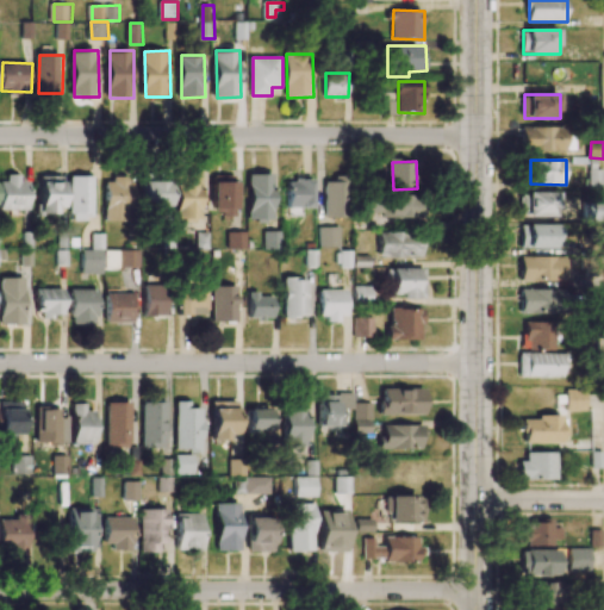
[(603,170),(592,169),(591,186),(603,187),(603,170)]
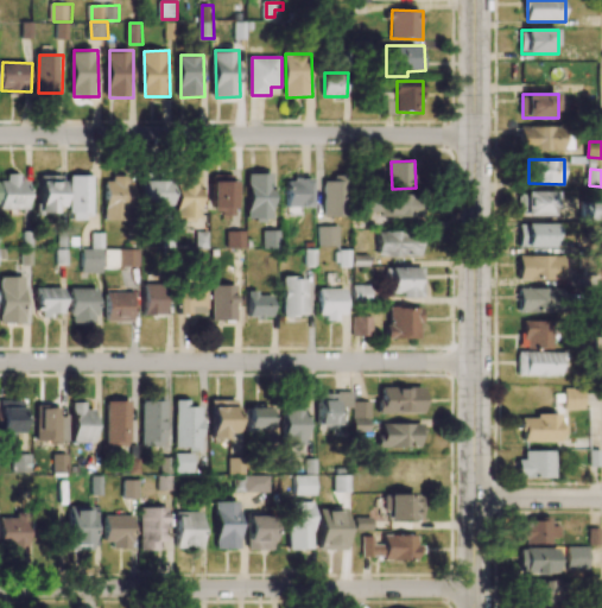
[(203,173),(179,175),(179,219),(204,219),(203,173)]
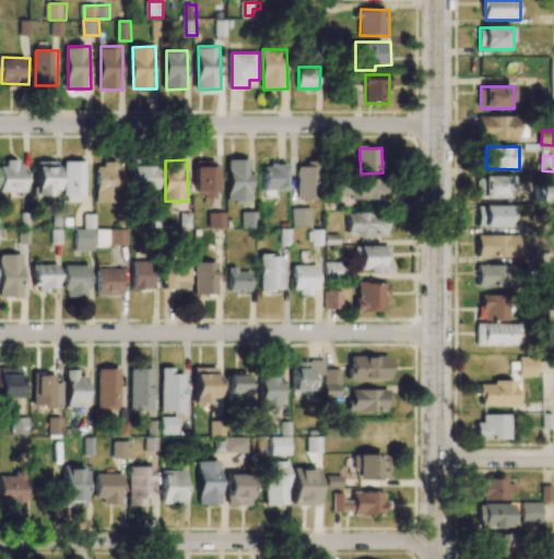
[(252,159),(231,159),(231,202),(254,202),(252,159)]
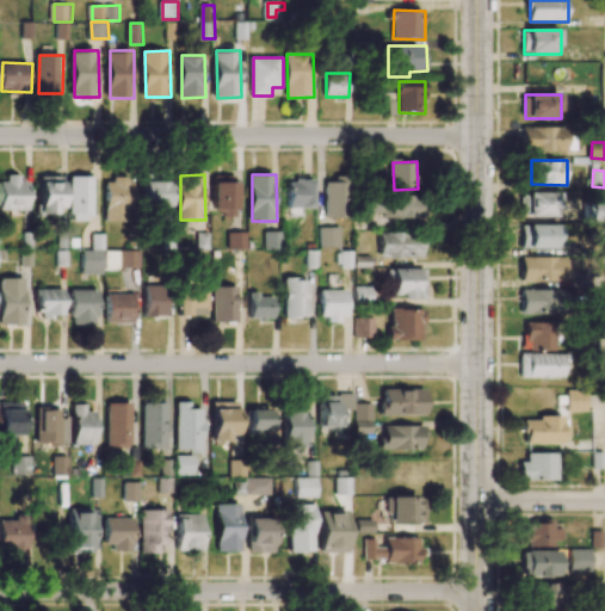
[(66,177),(43,177),(43,215),(66,215),(66,177)]
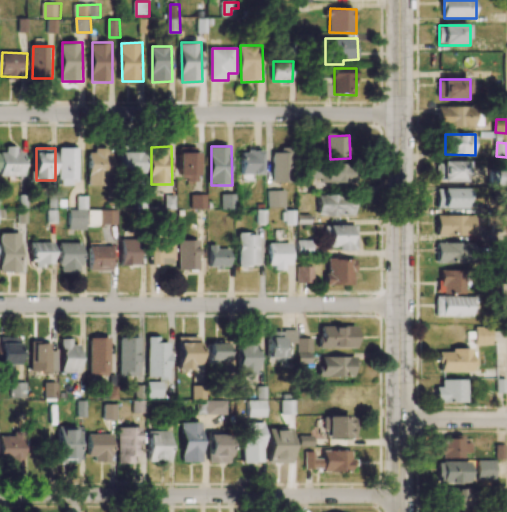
[(82,184),(81,148),(62,148),(62,184),(82,184)]
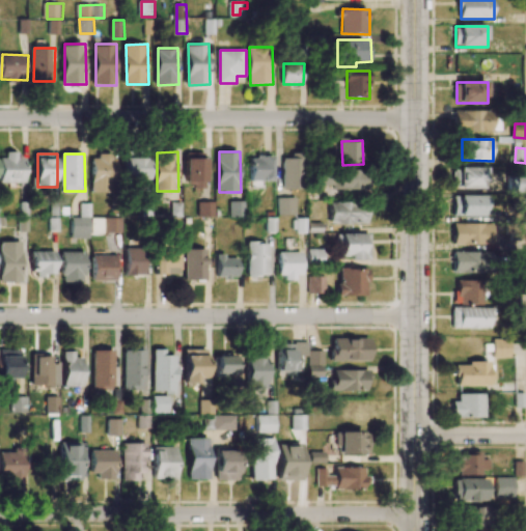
[(189,184),(197,184),(197,189),(209,189),(209,154),(188,154),(189,184)]
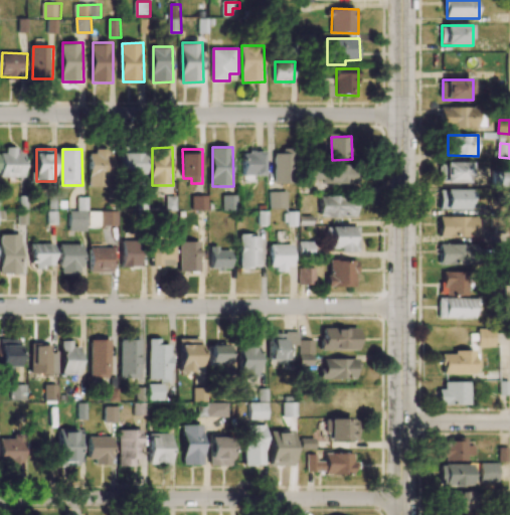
[(277,154),(278,184),(297,183),(296,149),(285,149),(285,153),(277,154)]
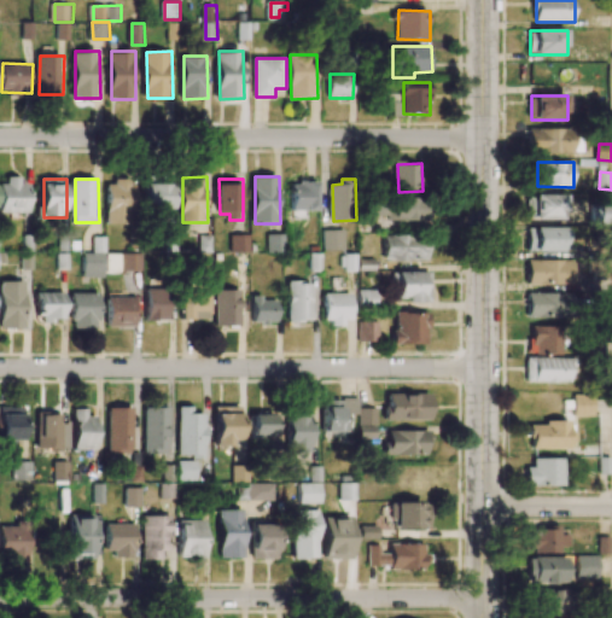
[(3,213),(31,213),(30,181),(1,181),(3,213)]
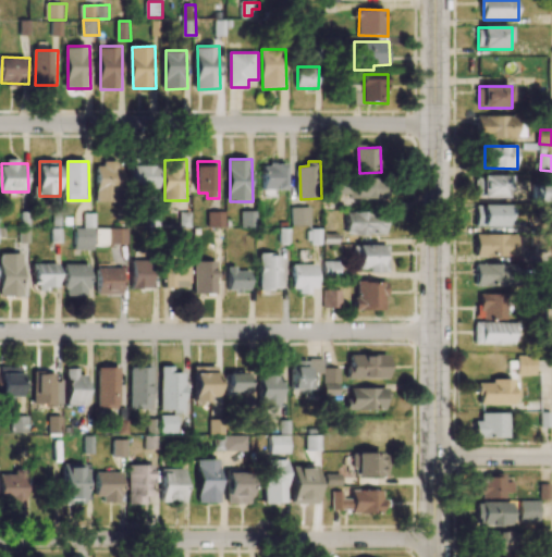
[(99,163),(99,202),(123,201),(123,163),(99,163)]
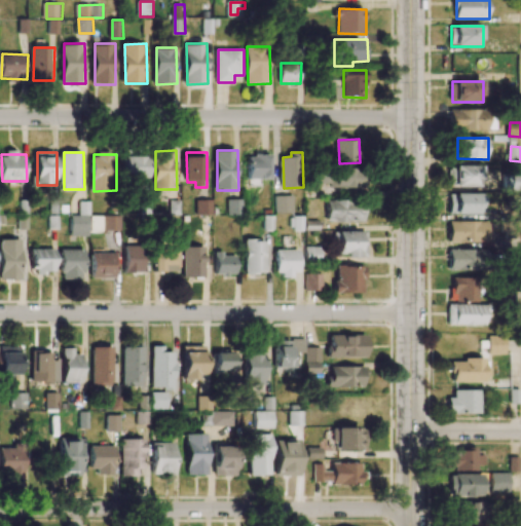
[(272,180),(272,155),(252,155),(252,180),(272,180)]
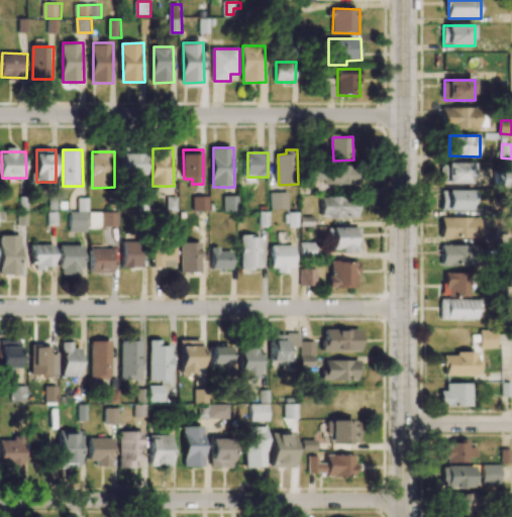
[(146,176),(147,153),(124,153),(123,175),(146,176)]
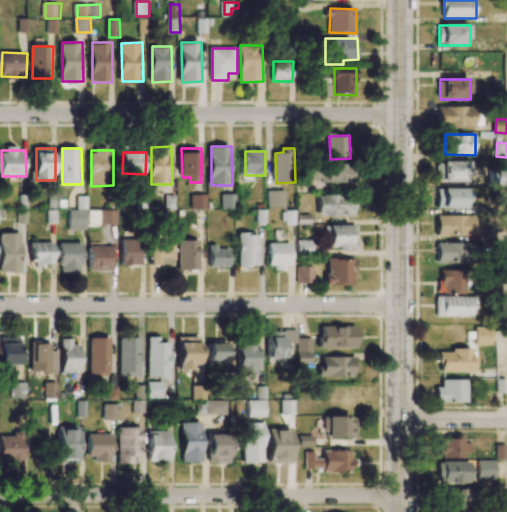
[(470,162),(439,161),(439,181),(470,182),(470,162)]
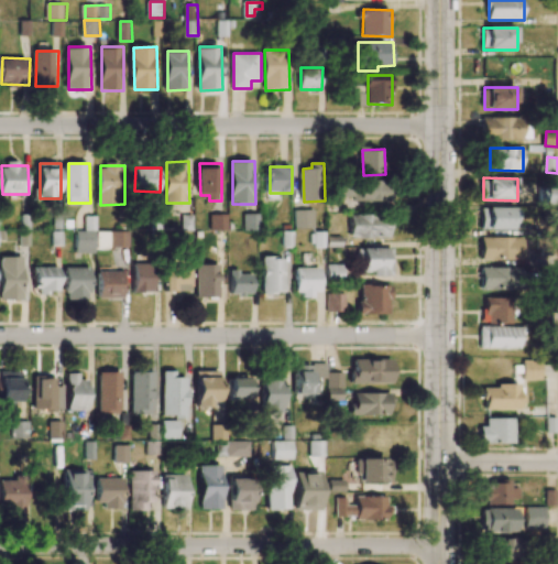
[(353,201),(391,201),(391,182),(340,183),(341,197),(353,197),(353,201)]
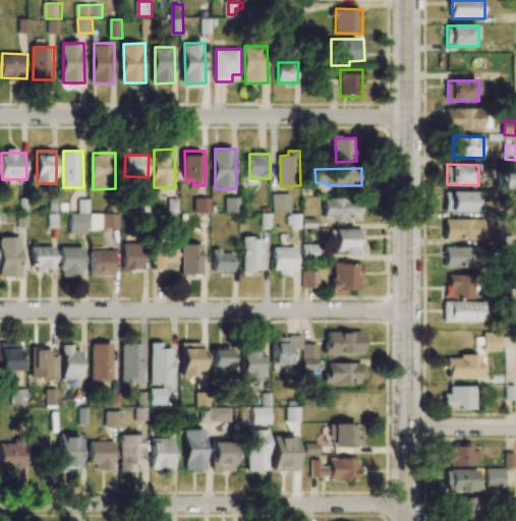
[(502,181),(505,181),(505,187),(515,187),(515,173),(502,172),(502,181)]
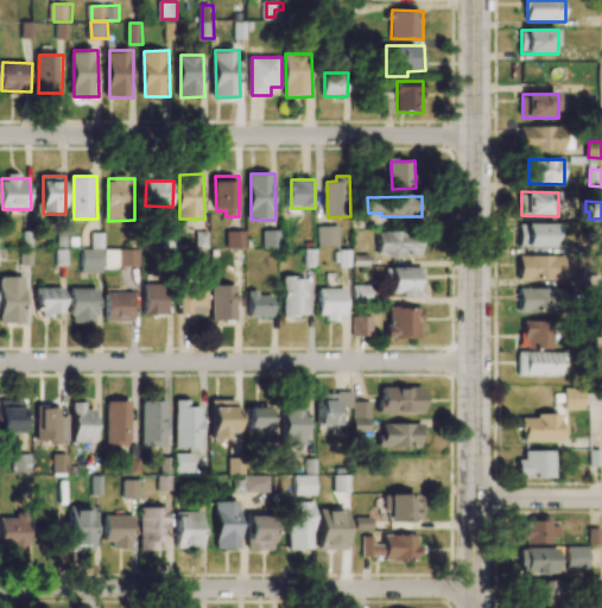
[(521,247),(557,248),(557,225),(523,223),(521,247)]
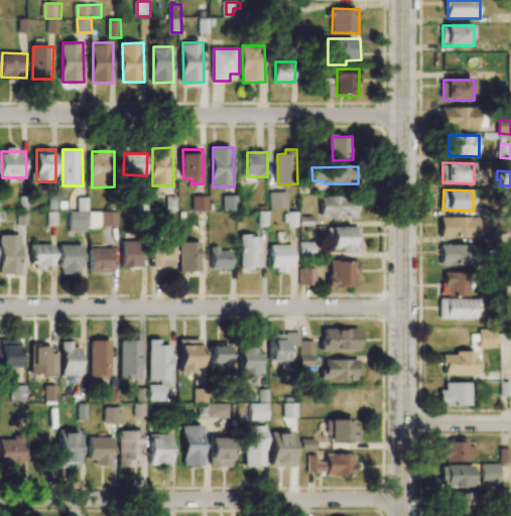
[(272,192),(273,209),(291,209),(290,191),(272,192)]
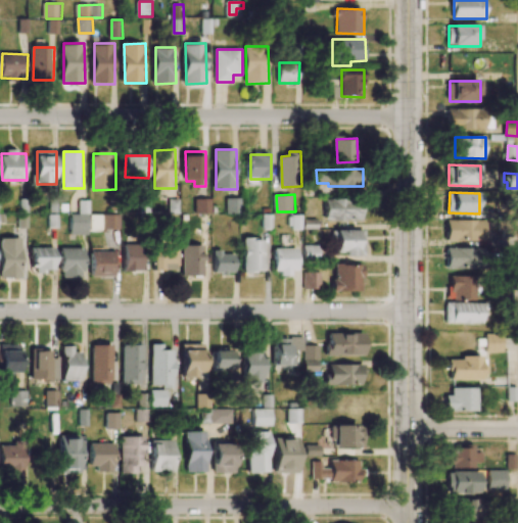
[(244,214),(244,199),(230,198),(230,212),(244,214)]
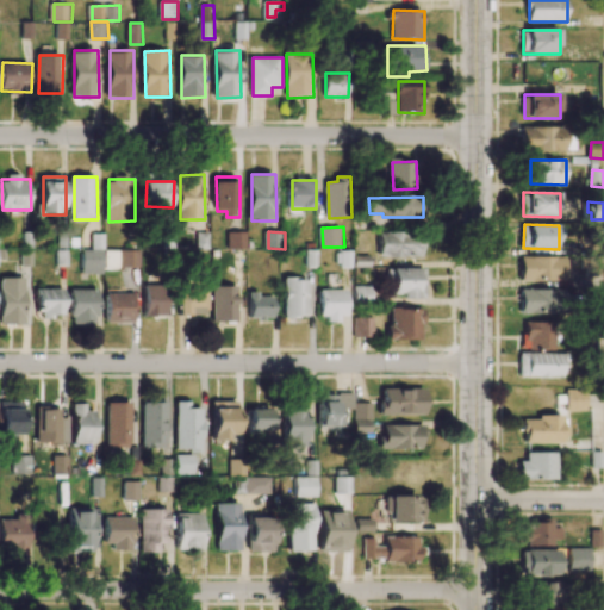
[(250,232),(232,232),(231,248),(249,248),(250,232)]
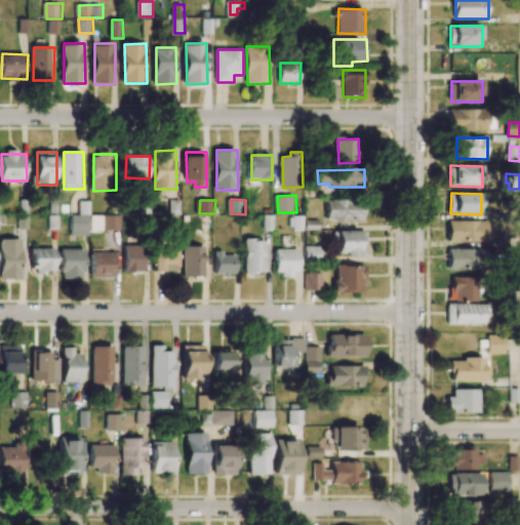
[(364,221),(365,201),(328,200),(328,220),(364,221)]
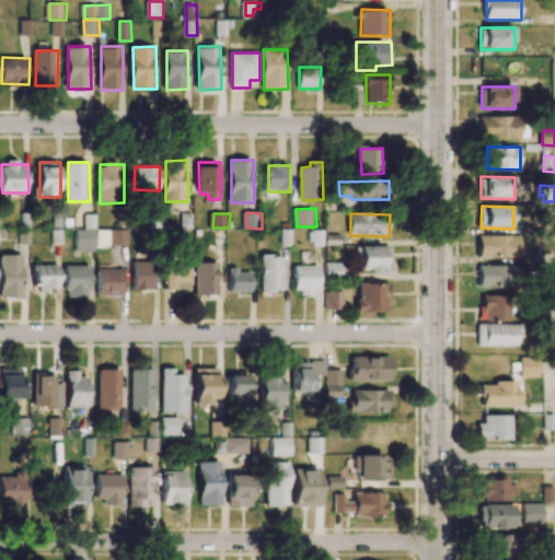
[(79,252),(97,251),(97,230),(78,230),(79,252)]
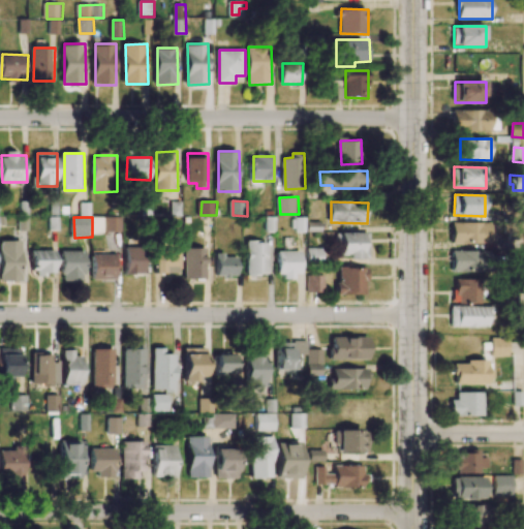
[(124,217),(94,217),(95,232),(125,232),(124,217)]
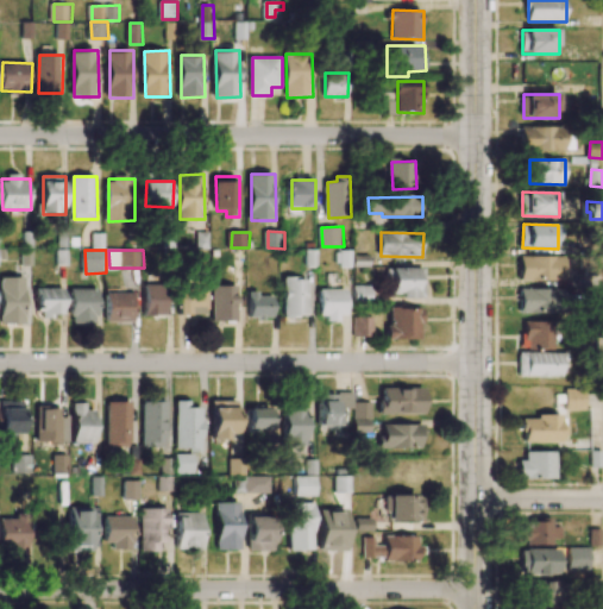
[(523,257),(523,281),(567,280),(566,256),(523,257)]
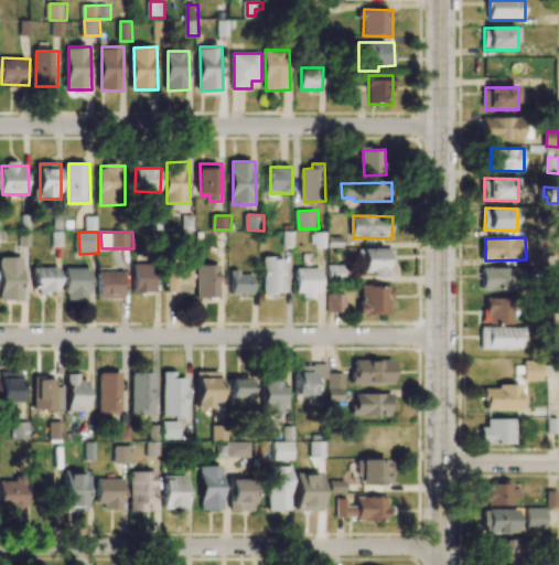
[(396,249),(364,248),(364,275),(395,276),(396,249)]
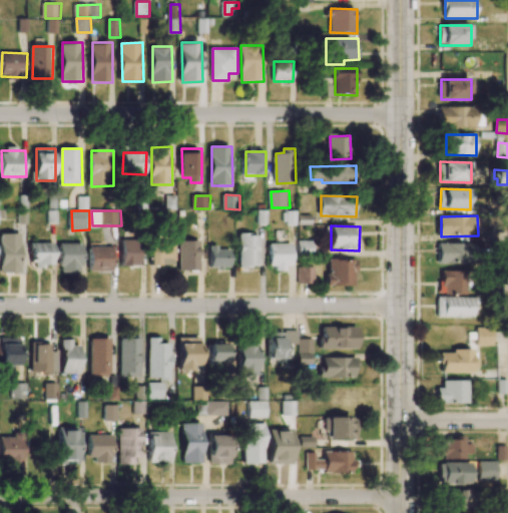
[(2,233),(2,273),(23,273),(23,233),(2,233)]
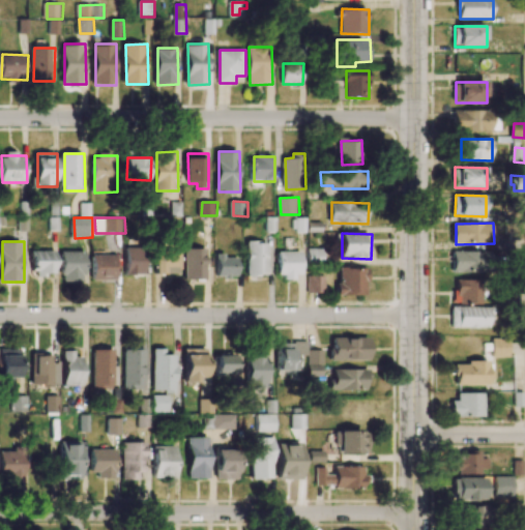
[(250,276),(270,275),(270,241),(249,242),(250,276)]
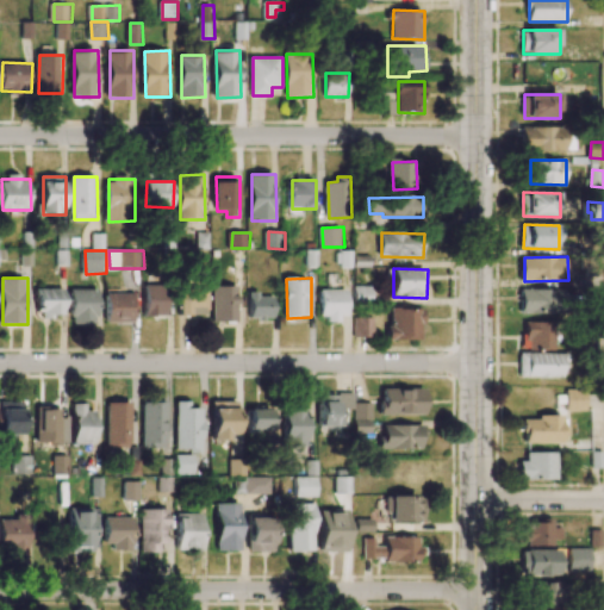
[(148,316),(169,316),(169,285),(147,285),(148,316)]
